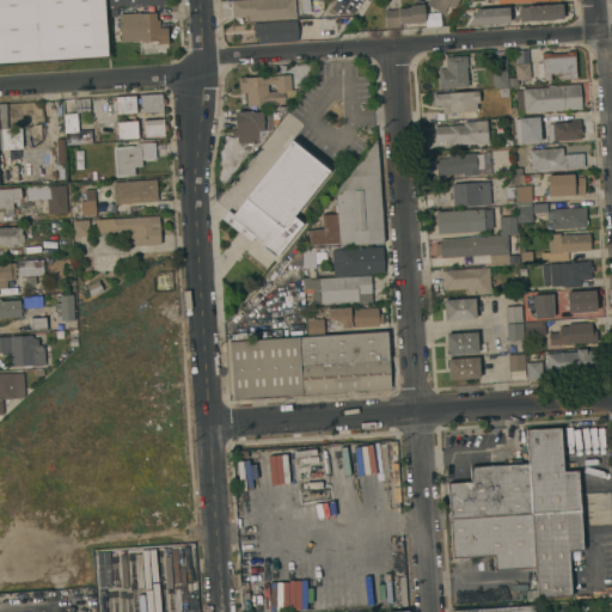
[(0,0),(103,0),(108,56),(0,63),(0,0)]
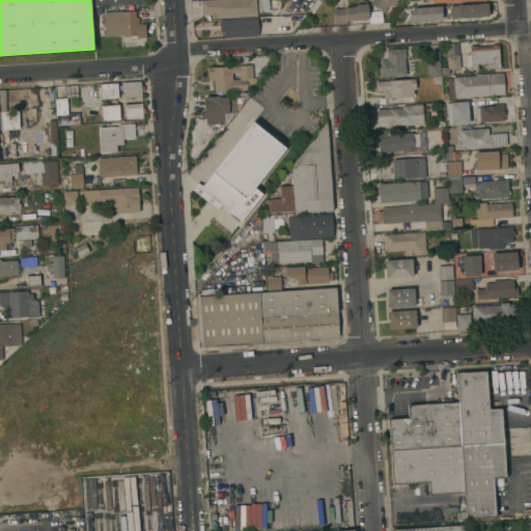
[(218,0),(255,0),(255,7),(256,7),(256,12),(256,17),(213,19),(212,15),(200,16),(200,1),(218,0)]
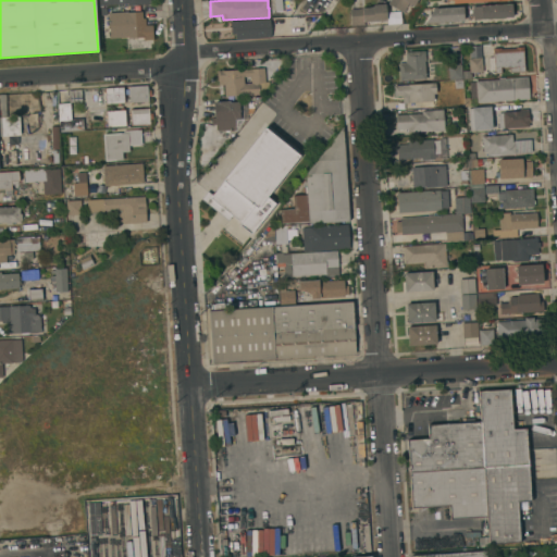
[(416,0),(412,7),(408,4),(403,13),(387,4),(390,0),(416,0)]
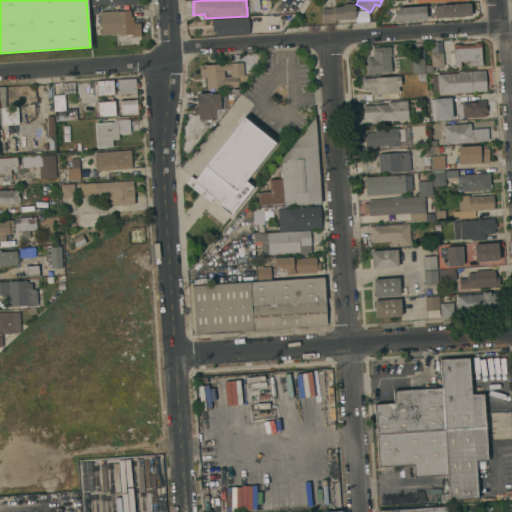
[(354,19),(334,20),(334,24),(322,25),(321,9),(332,9),(332,8),(342,7),(342,5),(354,4),(354,19)]
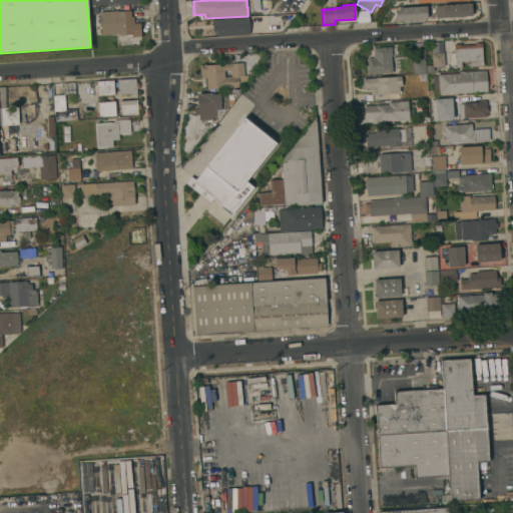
[(472,16),(435,19),(434,7),(471,4),(472,16)]
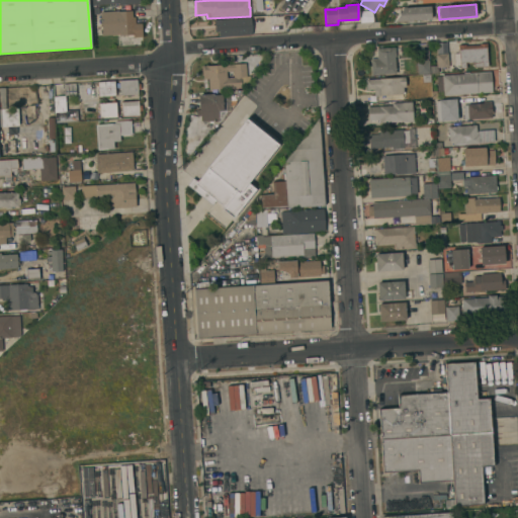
[(430,6),(431,20),(395,22),(404,8),(430,6)]
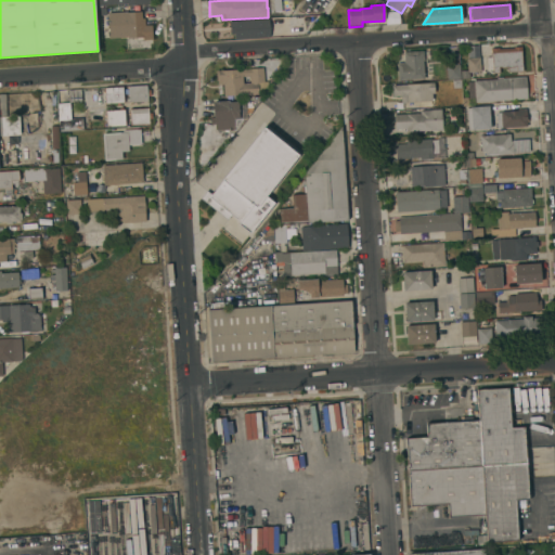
[(107,13),(127,12),(127,13),(141,12),(142,18),(144,18),(145,26),(152,26),(153,40),(143,41),(143,38),(128,39),(128,38),(110,39),(107,13)]
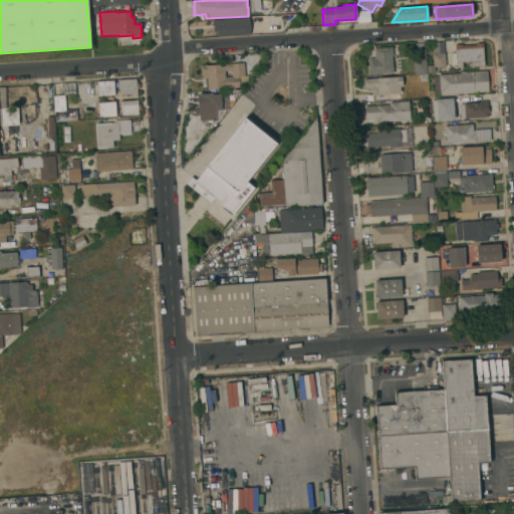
[(248,18),(250,35),(217,37),(217,32),(213,32),(212,21),(216,20),(248,18)]
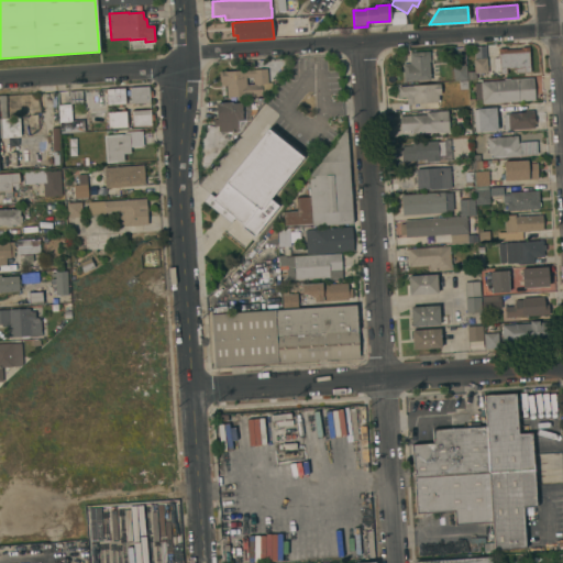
[(493,58),(498,58),(498,50),(506,48),(506,51),(520,50),(520,48),(528,47),(530,74),(523,74),(523,67),(521,67),(521,68),(507,69),(507,68),(506,68),(506,75),(500,75),(499,72),(494,72),(493,58)]
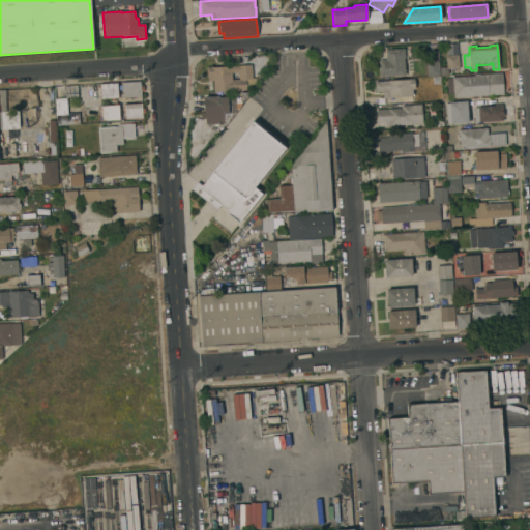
[(404,49),(405,59),(404,59),(405,76),(380,77),(379,60),(385,60),(384,50),(404,49)]
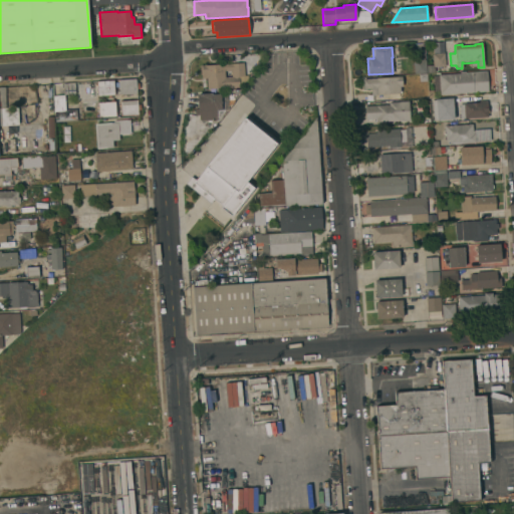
[(432,54),(444,53),(445,67),(433,67),(432,54)]
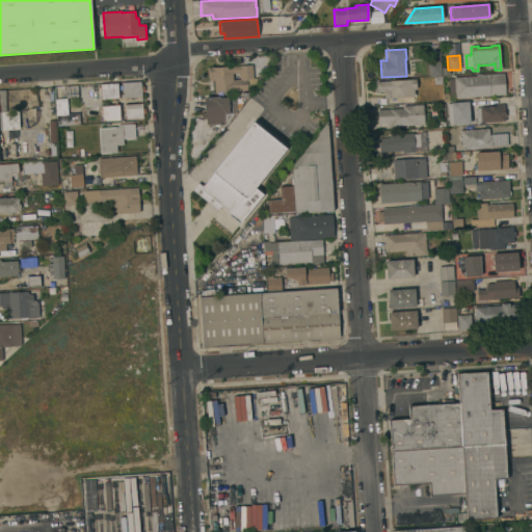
[(441,76),(428,77),(427,62),(440,61),(441,76)]
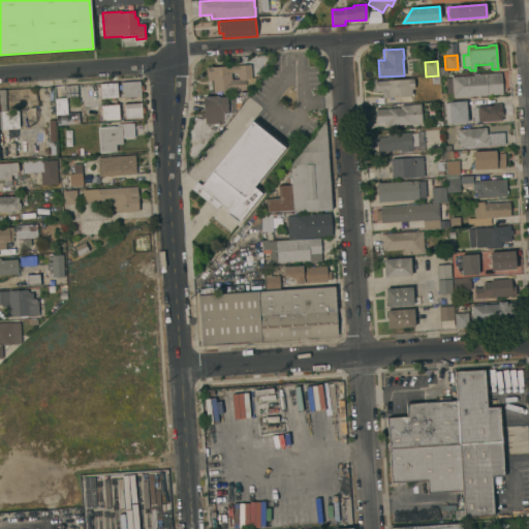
[(213,91),(212,81),(207,81),(207,78),(206,78),(206,67),(251,65),(251,79),(251,85),(246,90),(231,91),(214,92),(213,91)]
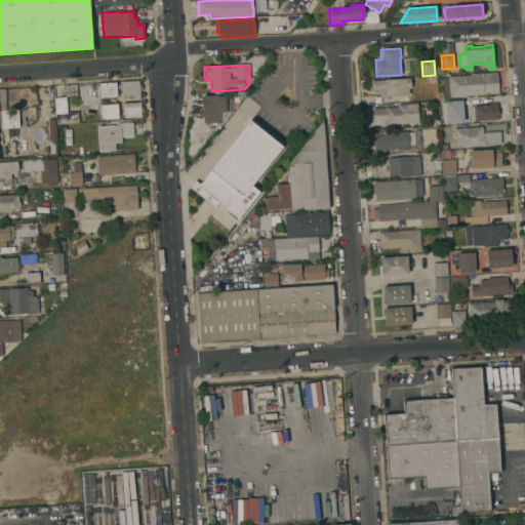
[(498,94),(442,97),(441,78),(447,78),(447,77),(470,75),(470,74),(475,74),(475,75),(497,73),(498,94)]
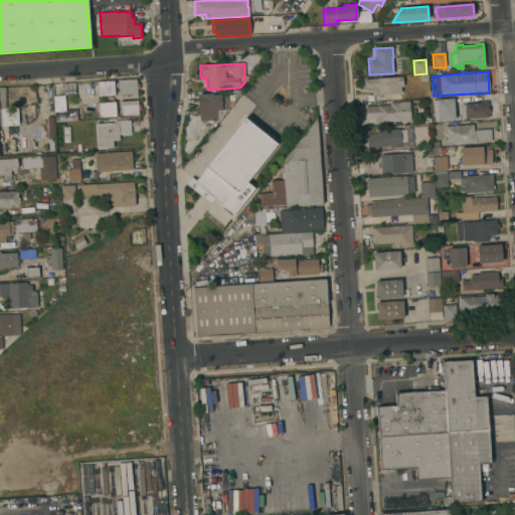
[(402,77),(402,88),(400,88),(400,95),(372,96),(371,90),(364,90),(363,79),(402,77)]
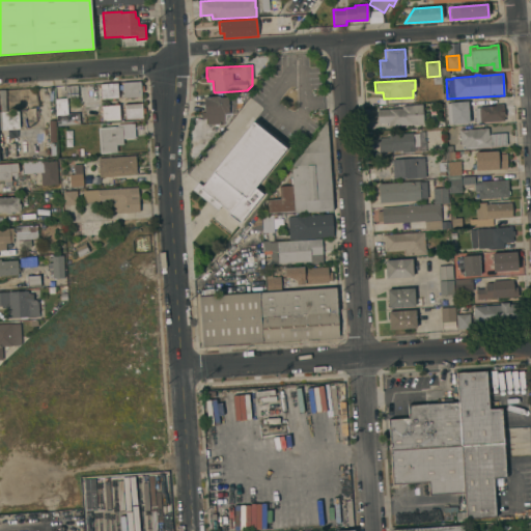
[(140,86),(143,86),(144,92),(141,92),(141,98),(120,99),(120,94),(122,94),(122,84),(140,83),(140,86)]
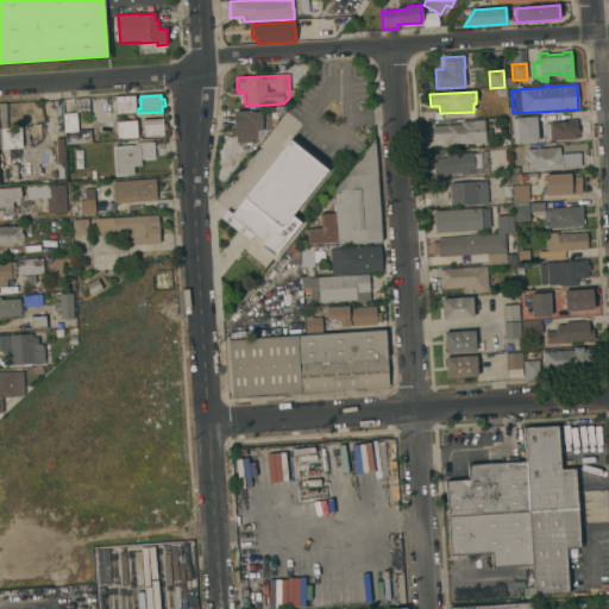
[(136,113),(132,113),(132,115),(127,117),(127,114),(115,114),(114,98),(135,96),(136,113)]
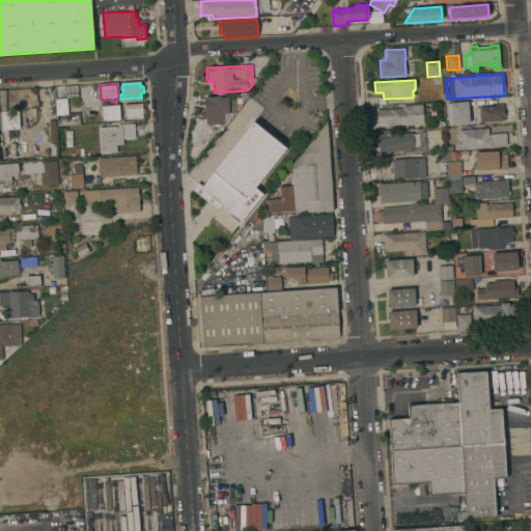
[(66,99),(65,87),(77,87),(78,98),(66,99)]
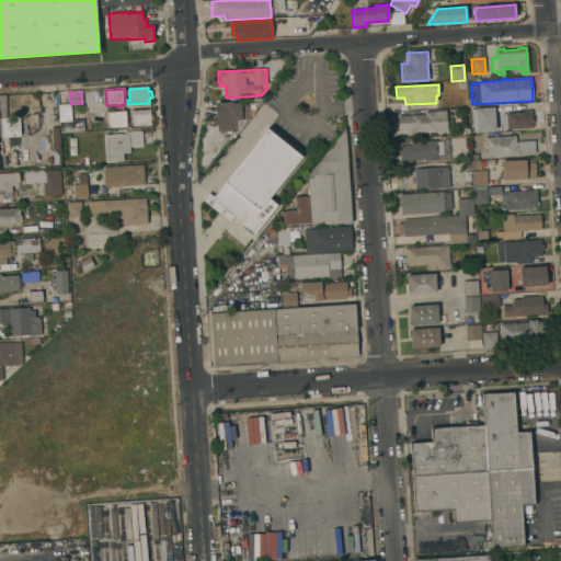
[(0,136),(0,118),(1,118),(0,104),(0,96),(6,96),(7,118),(20,117),(21,136),(0,136)]
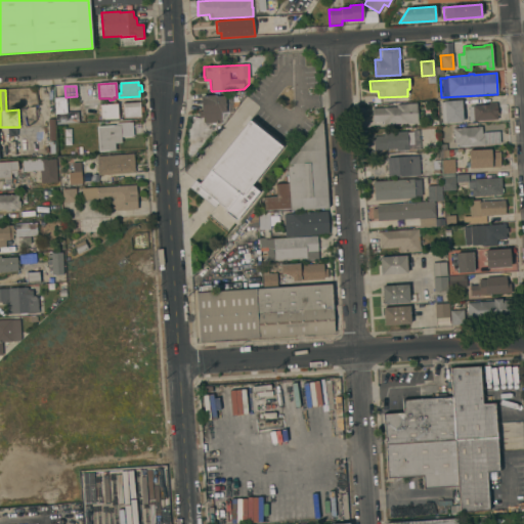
[(204,124),(204,118),(199,118),(199,112),(202,112),(201,96),(216,95),(216,97),(224,96),(225,113),(221,113),(221,123),(204,124)]
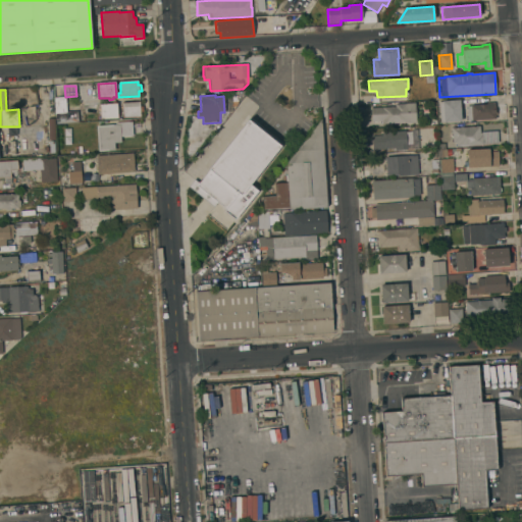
[(55,114),(54,98),(65,97),(66,112),(77,111),(79,122),(56,123),(56,114),(55,114)]
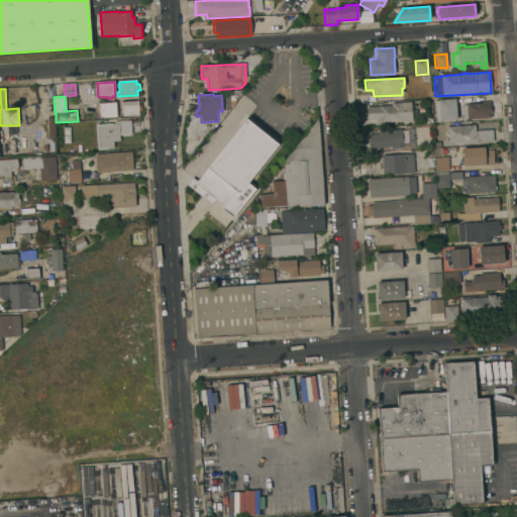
[(456,120),(435,121),(434,100),(454,99),(456,120)]
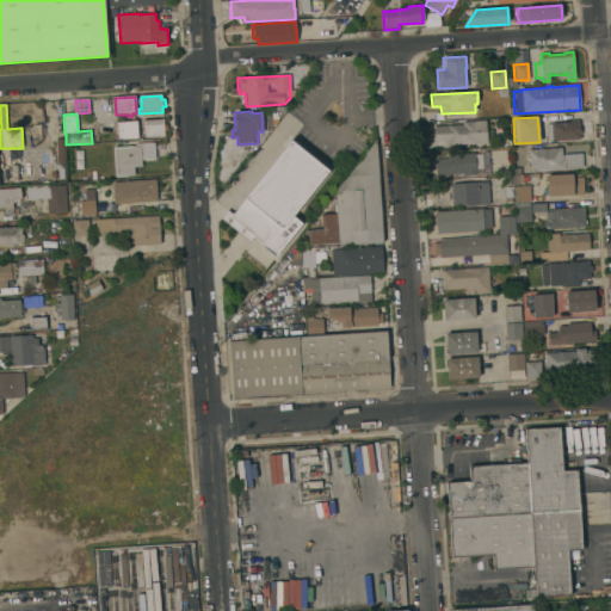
[(131,122),(131,119),(135,119),(135,122),(137,122),(139,139),(117,141),(116,123),(131,122)]
